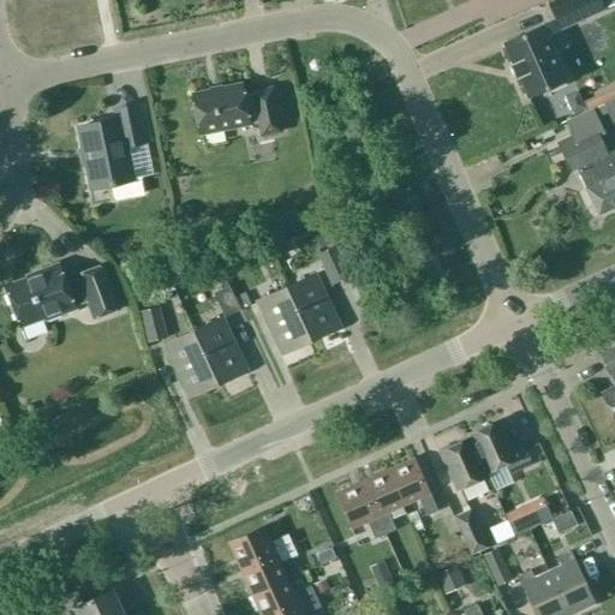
[(605,7),(602,0),(550,0),(561,27),(605,7)]
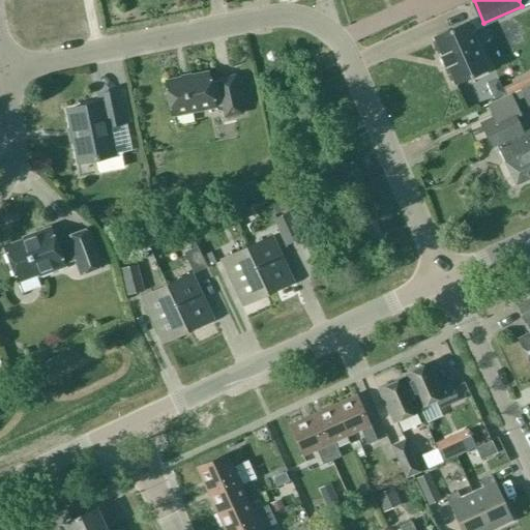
[(488,69),(467,22),(434,36),(442,55),(440,56),(444,66),(446,65),(454,84),(488,69)]
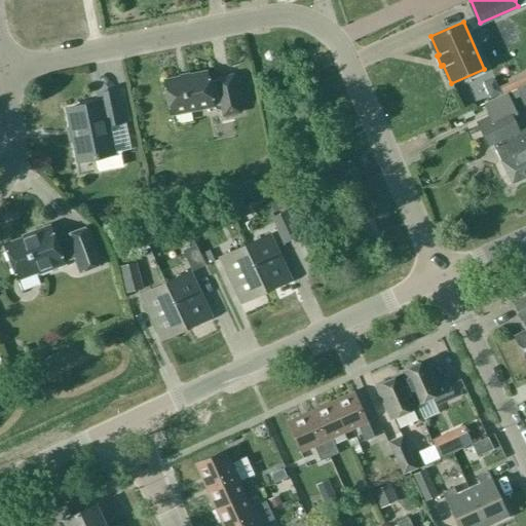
[(239,113),(232,75),(208,80),(205,72),(163,80),(171,115),(220,105),(223,116),(239,113)]
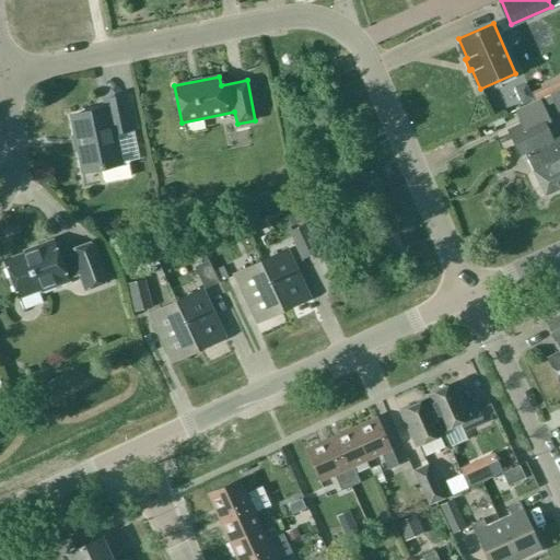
[(129,161),(120,162),(114,132),(131,129),(125,96),(103,101),(105,108),(71,116),(82,172),(102,167),(104,181),(130,176),(127,162),(129,162),(129,161)]
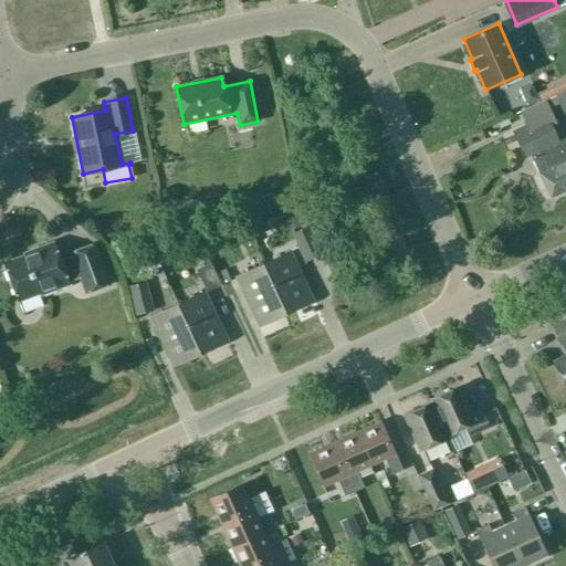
[(555,122),(545,100),(520,112),(526,125),(513,132),(522,149),(526,147),(549,198),(565,189),(565,137),(557,142),(549,124),(555,122)]
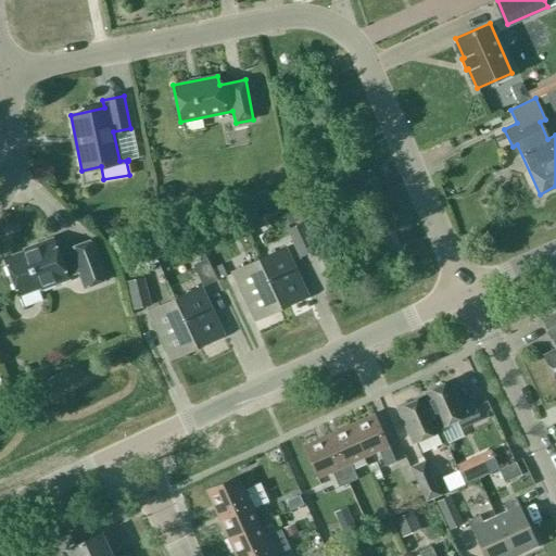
[(220,229),(227,240),(242,232),(237,222),(220,229)]
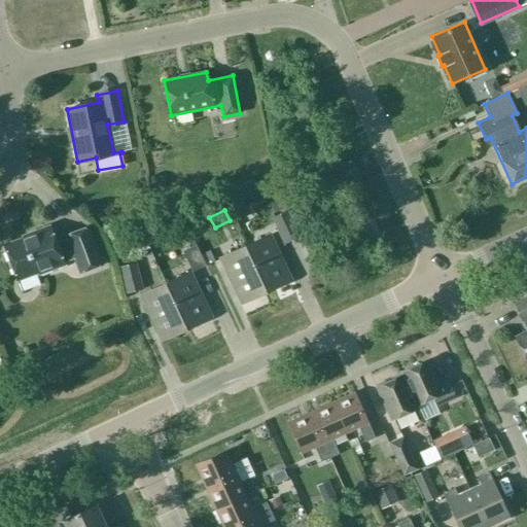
[(23,236),(23,238),(4,245),(16,280),(38,272),(39,274),(64,265),(63,262),(74,258),(79,273),(101,265),(88,227),(66,236),(69,244),(58,249),(49,225),(23,236)]
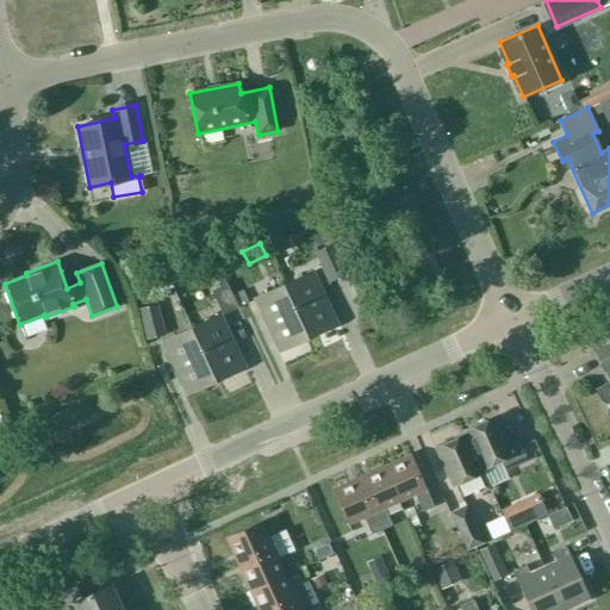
[(336,324),(311,272),(284,285),(307,337),(336,324)]
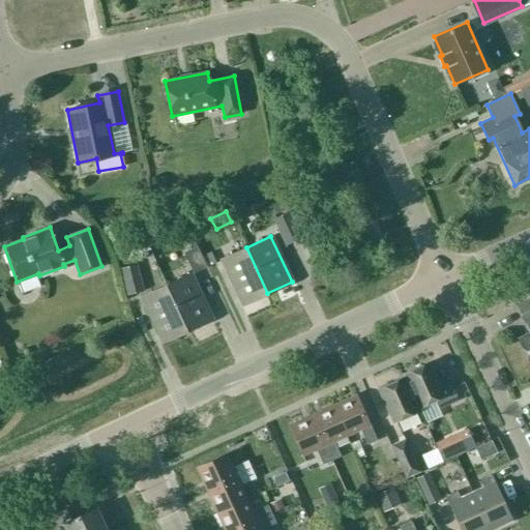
[(197,272),(216,261),(206,244),(186,256),(197,272)]
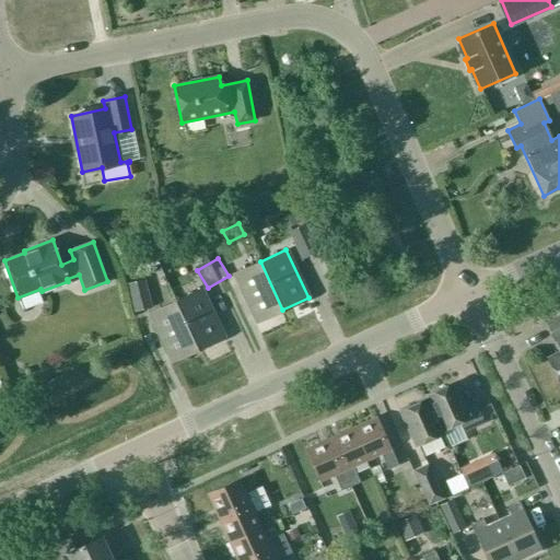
[(260,261),(234,273),(257,322),(282,310),(260,261)]
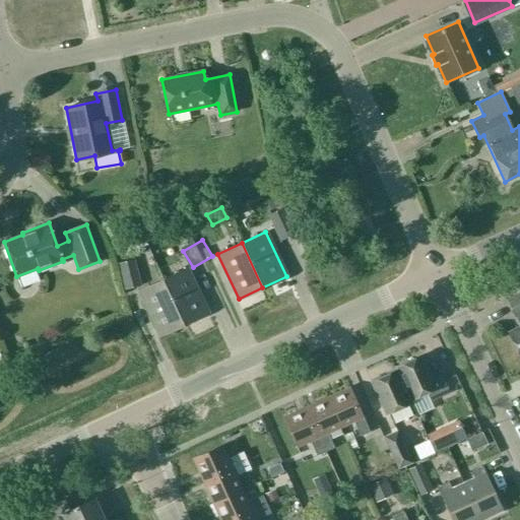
[(117,262),(123,288),(140,284),(134,258),(117,262)]
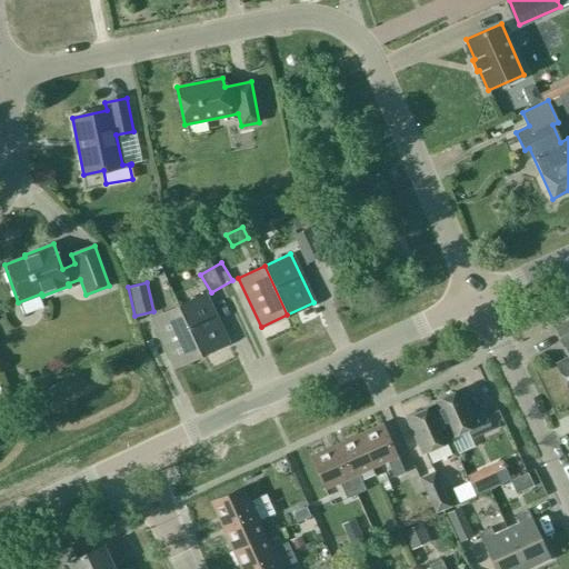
[(205,293),(178,306),(201,355),(227,342),(205,293)]
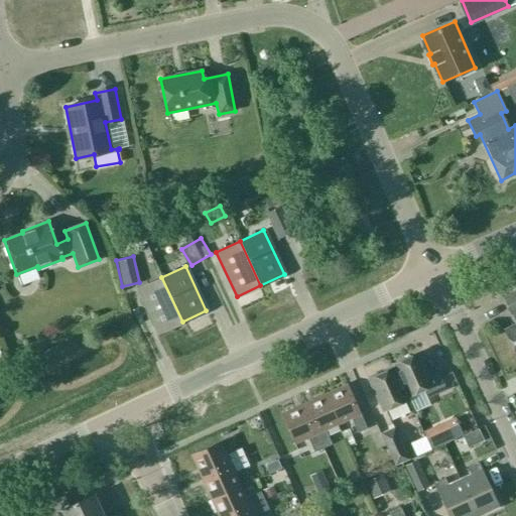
[(161,277),(138,288),(158,333),(182,321),(161,277)]
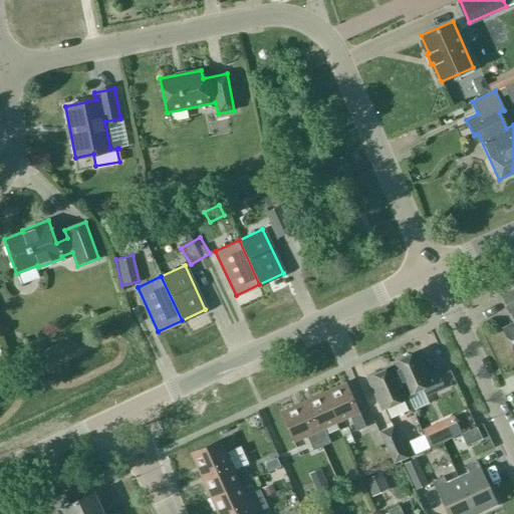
[(513,288),(501,294),(509,313),(512,311),(513,315),(513,323),(502,329),(513,354),(513,288)]
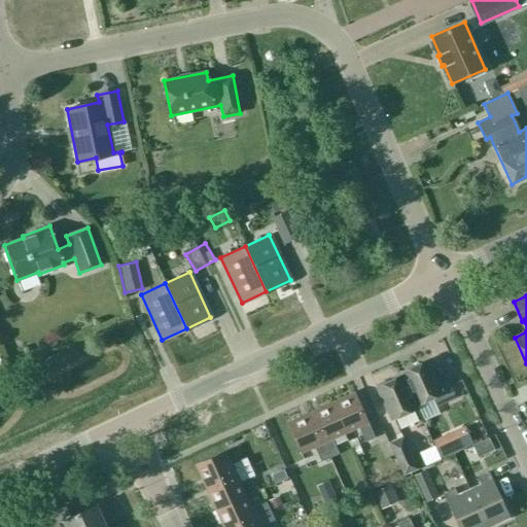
[(426,360),(401,372),(417,405),(432,398),(435,406),(456,396),(449,380),(437,385),(426,360)]
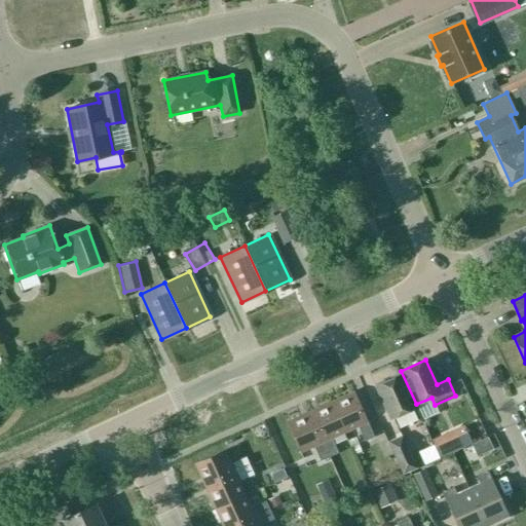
[(390,419),(415,408),(400,375),(375,386),(390,419)]
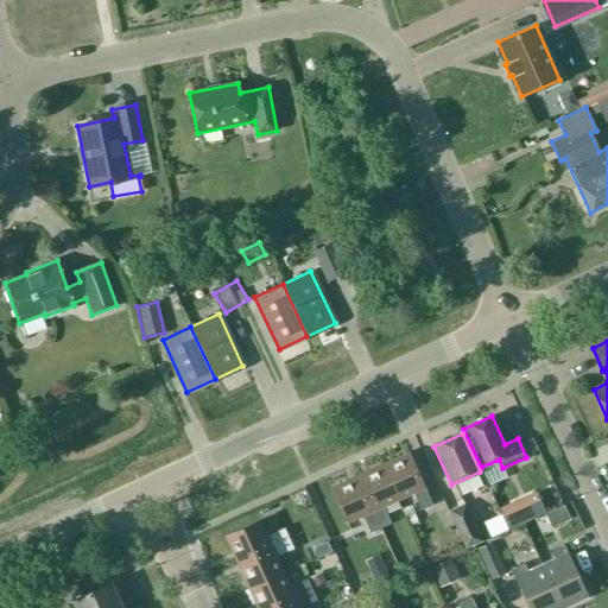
[(409,453),(382,464),(398,499),(413,493),(420,510),(432,505),(409,453)]
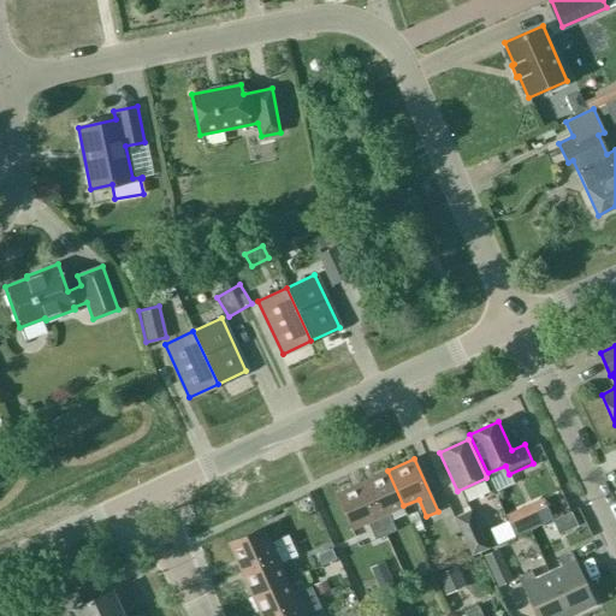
[(403,505),(388,471),(362,483),(385,535),(396,531),(388,513),(403,505)]
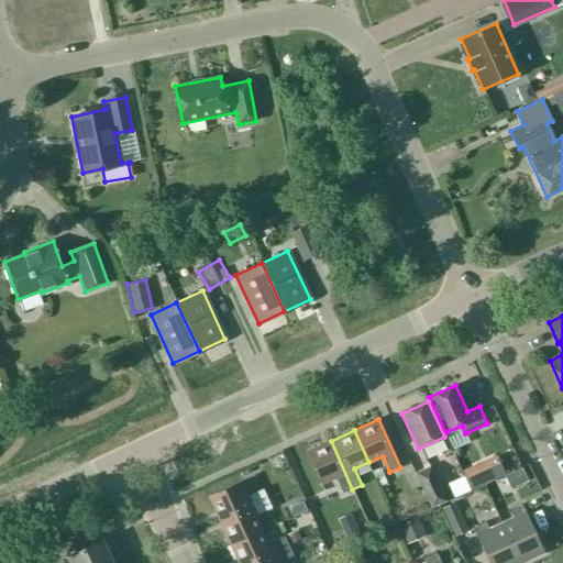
[(331,441),(307,452),(321,484),(335,477),(342,494),(352,489),(331,441)]
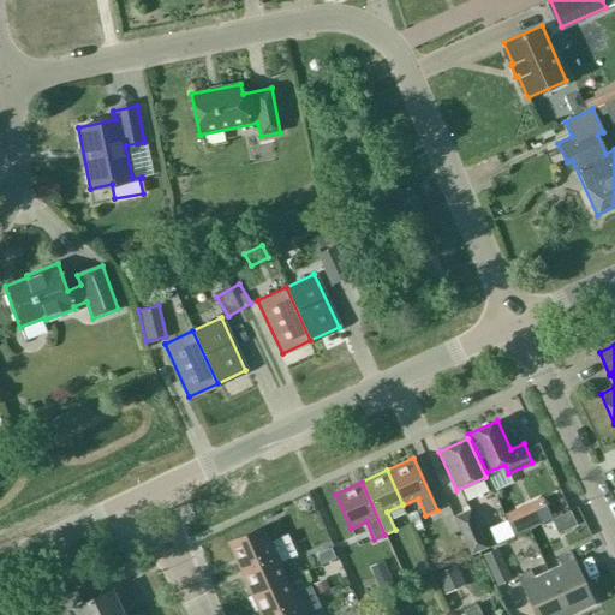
[(545,536),(574,514),(563,501),(536,523),(545,536)]
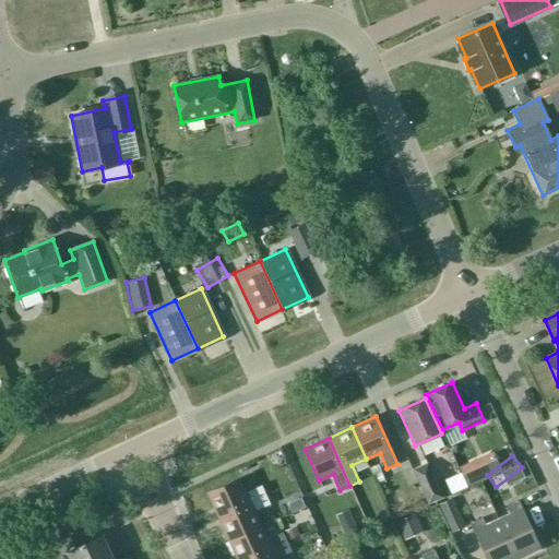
[(426,463),(413,470),(428,503),(442,497),(426,463)]
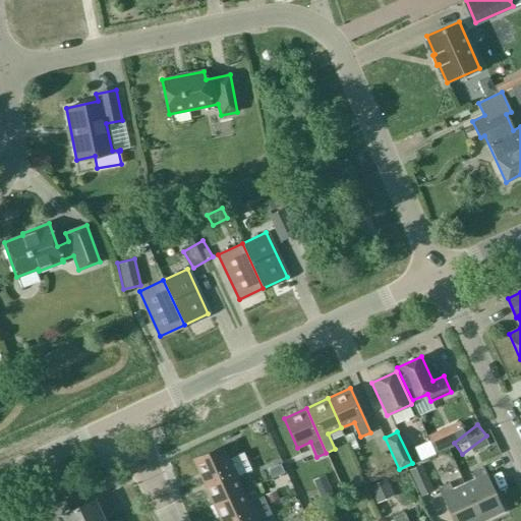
[(222,446),(192,459),(203,481),(247,461),(243,452),(228,459),(222,446)]
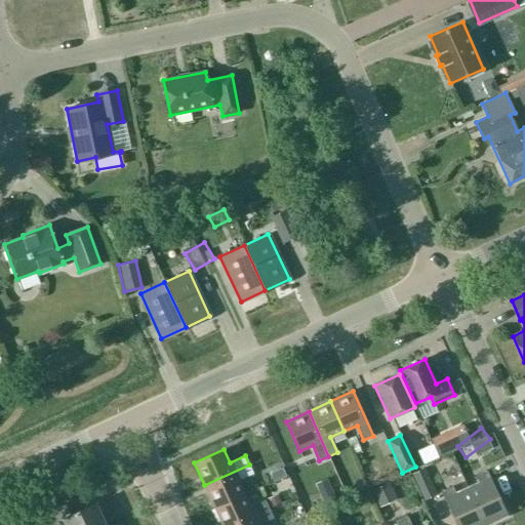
[(204,485),(214,507),(244,493),(238,480),(253,474),(249,465),(204,485)]
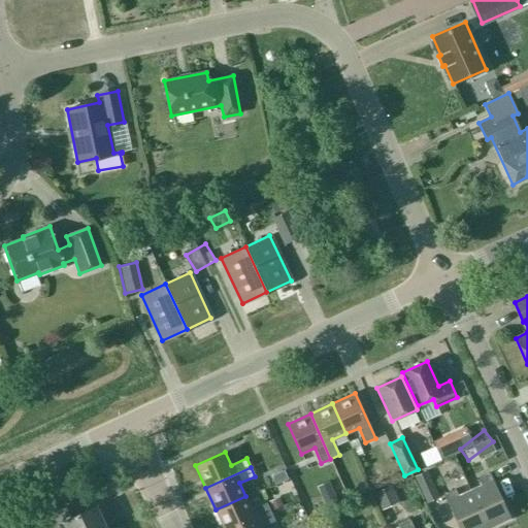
[(414,475),(426,502),(438,496),(426,470),(414,475)]
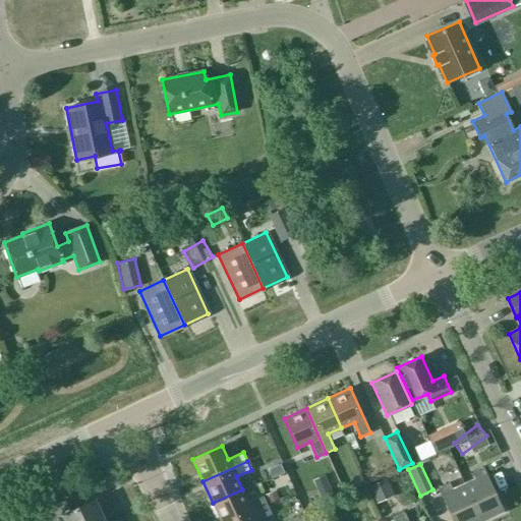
[(472,472),(475,478),(464,484),(480,520),(481,520),(504,511),(483,467),(472,472)]
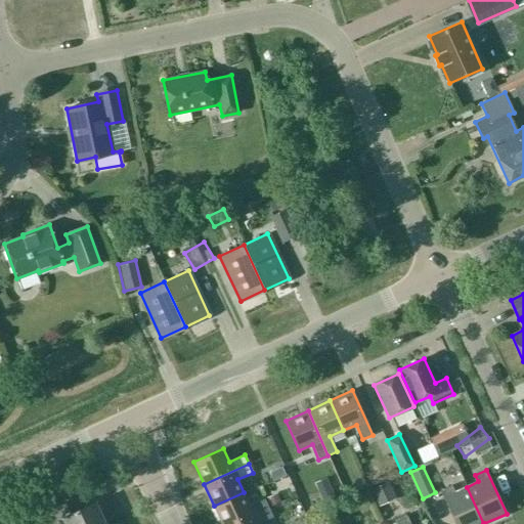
[(370,488),(379,506),(395,497),(387,481),(370,488)]
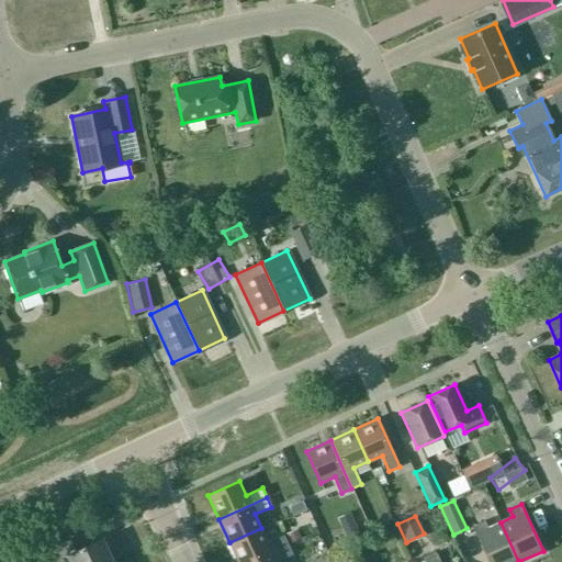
[(518,561),(501,523),(487,528),(484,520),(472,526),(489,561),(518,561)]
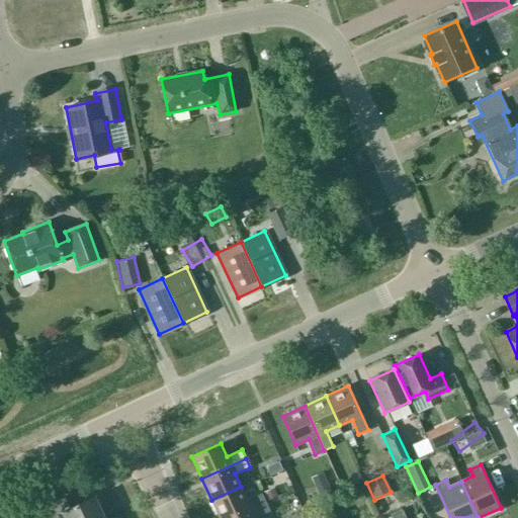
[(320,498),(331,493),(327,482),(315,488),(320,498)]
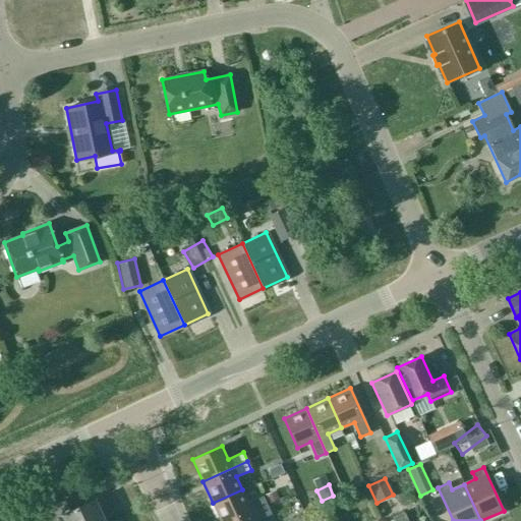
[(213,503),(220,520),(230,520),(267,505),(263,496),(248,503),(242,489),(213,503)]
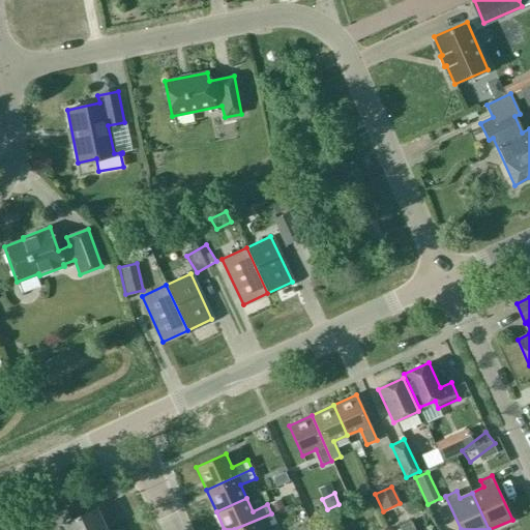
[(106,529),(99,517),(101,517),(97,507),(70,520),(65,508),(42,520),(47,529),(106,529)]
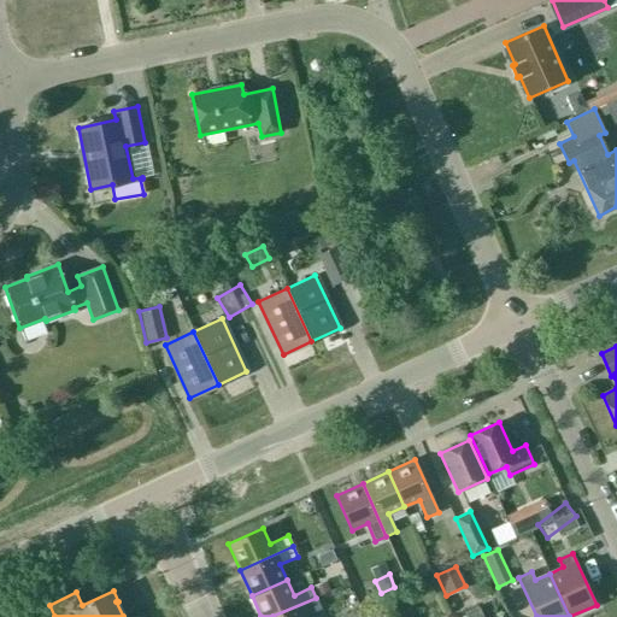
[(272,616),(303,616),(304,616),(321,609),(316,598),(272,616)]
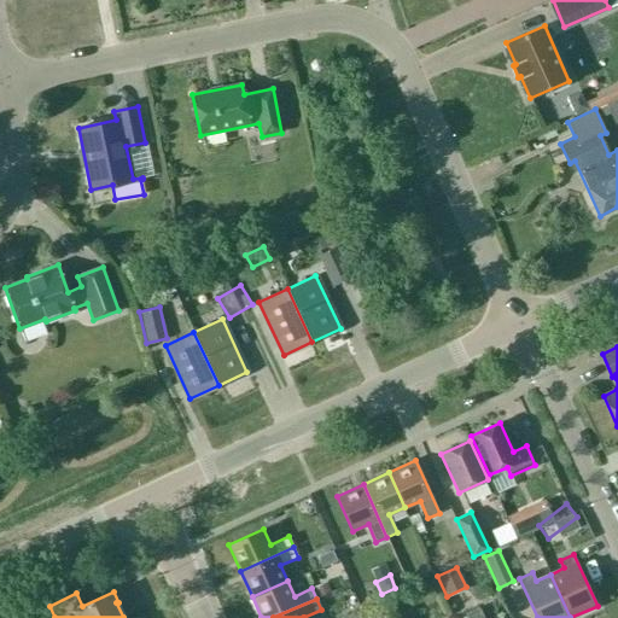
[(466,613),(467,617),(484,617),(479,607),(466,613)]
